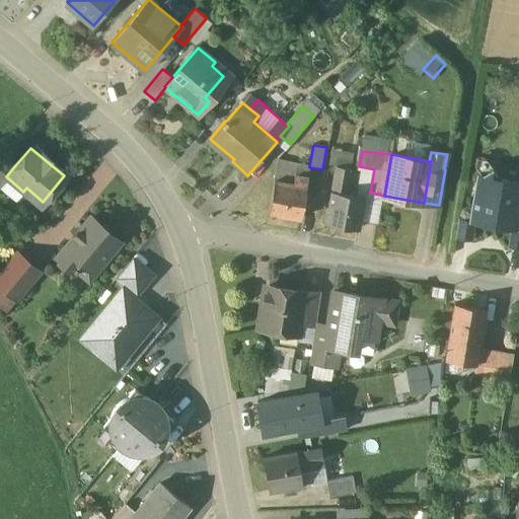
[(4,156),(0,160),(0,186),(7,177),(6,176),(15,165),(4,156)]
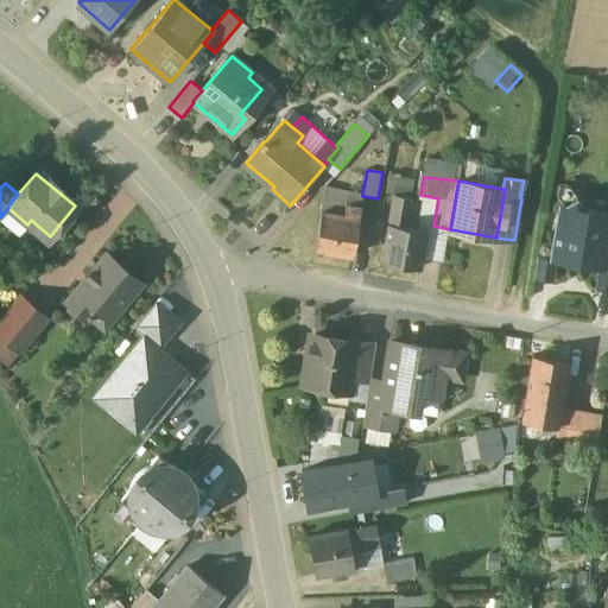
[(362,194),(325,187),(321,211),(343,215),(344,206),(360,208),(362,196),(362,194)]
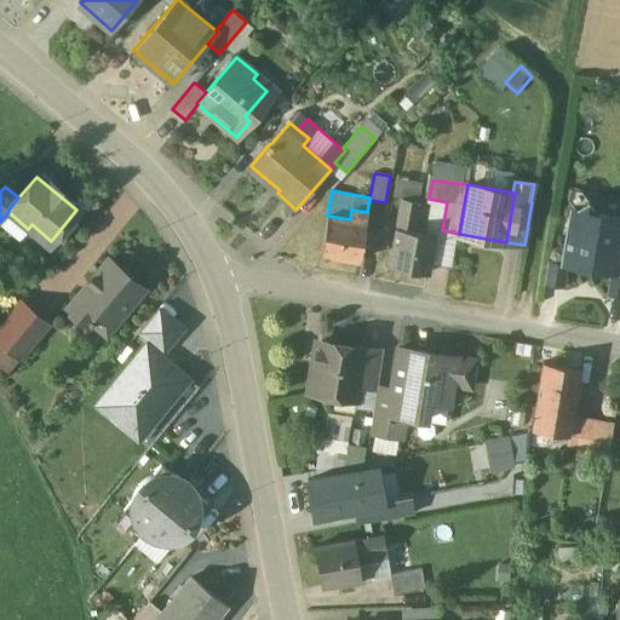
[(419,201),(402,199),(396,228),(413,230),(419,201)]
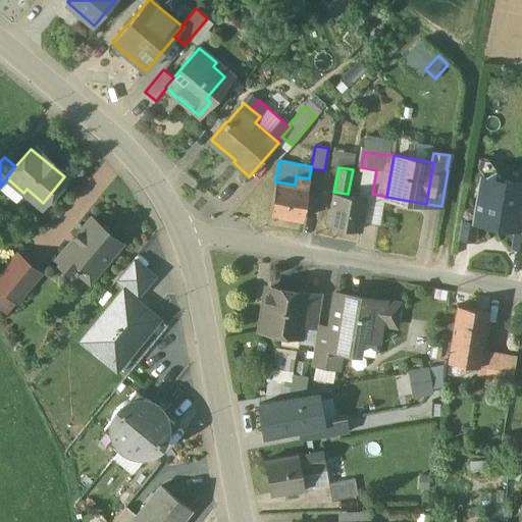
[(353,169),(348,194),(366,198),(371,199),(372,194),(376,170),(361,167),(360,171),(353,169)]
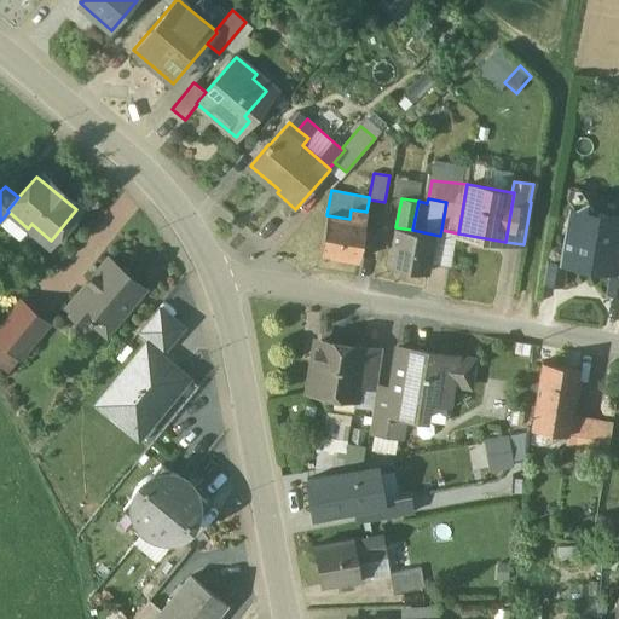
[(586,200),(572,209),(571,209),(561,262),(609,271),(614,272),(618,253),(618,242),(618,217),(597,213),(586,200)]
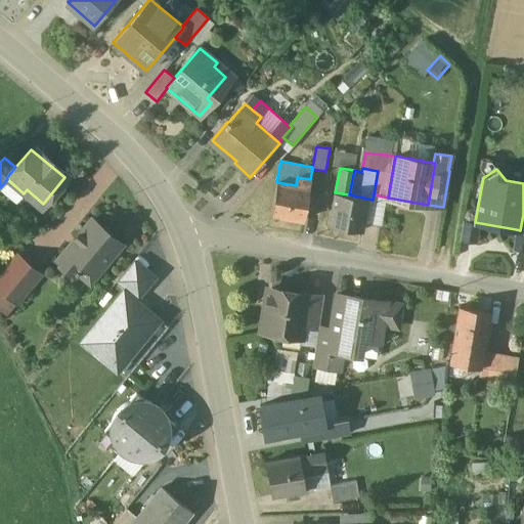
[(296,185),(276,182),(270,215),(303,221),(306,205),(307,197),(310,179),(297,177),(296,185)]
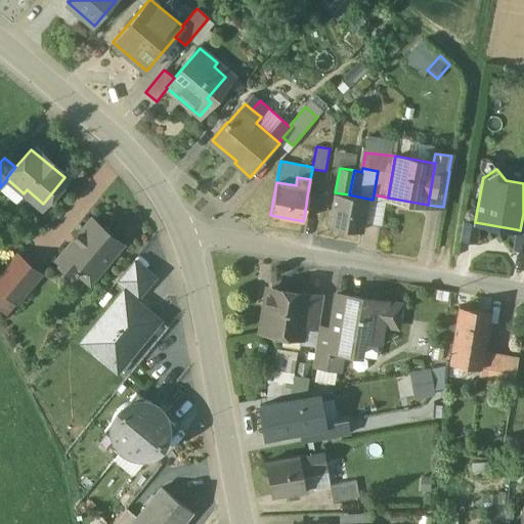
[(335,192),(329,225),(362,231),(367,199),(349,194),(335,192)]
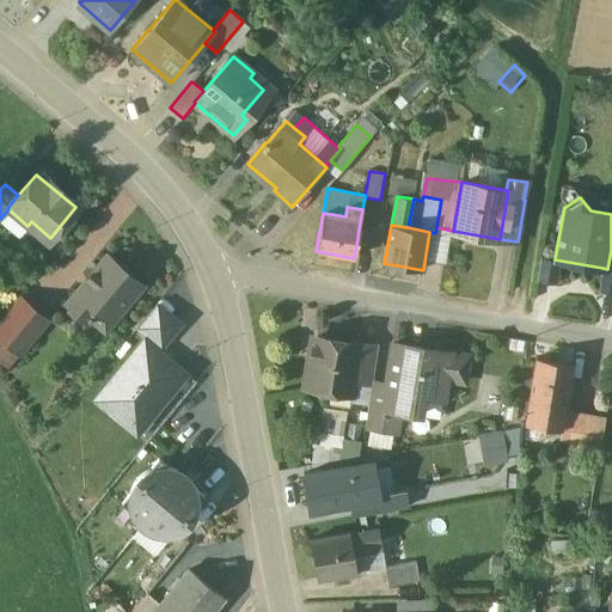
[(611,250),(607,269),(603,268),(599,292),(611,293),(611,250)]
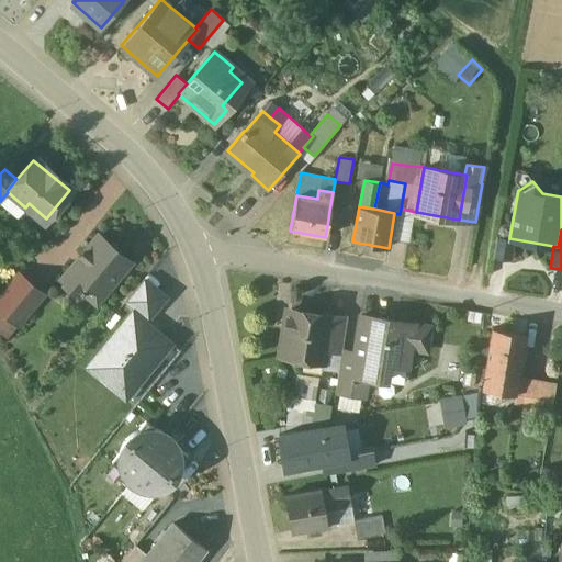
[(100,235),(87,250),(85,249),(80,255),(81,257),(63,280),(66,282),(64,284),(75,293),(76,291),(79,294),(80,293),(81,294),(85,292),(82,290),(96,301),(130,260),(100,235)]
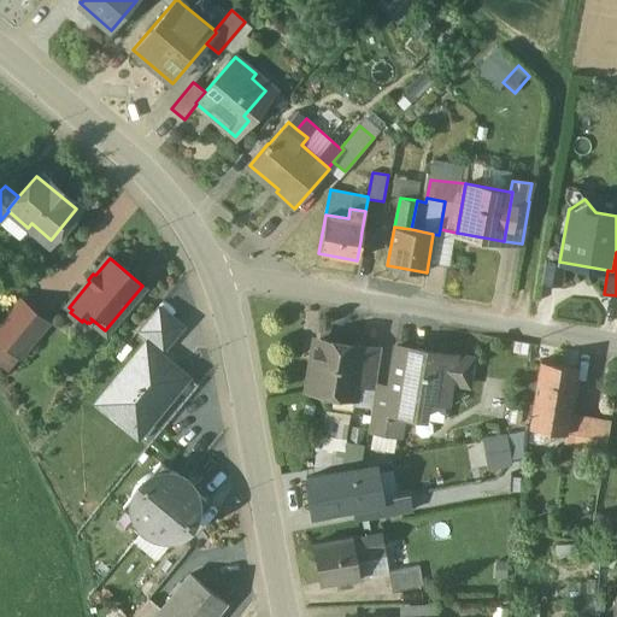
[(47,322),(22,300),(0,325),(0,338),(19,354),(47,322)]
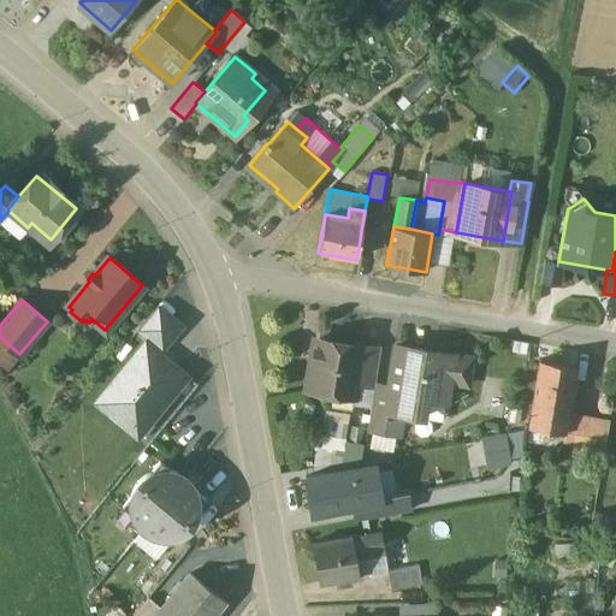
[(138,330),(163,348),(181,325),(158,306),(138,330)]
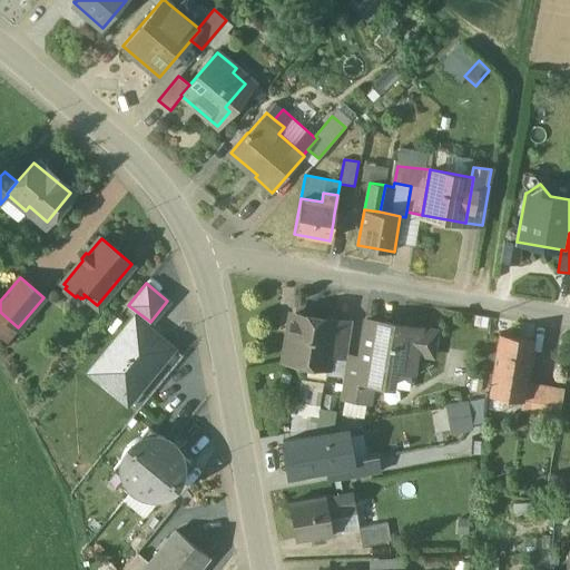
[(335,320),(296,313),(293,332),(288,332),(284,360),(310,363),(311,356),(330,359),(330,356),(335,321),(335,320)]
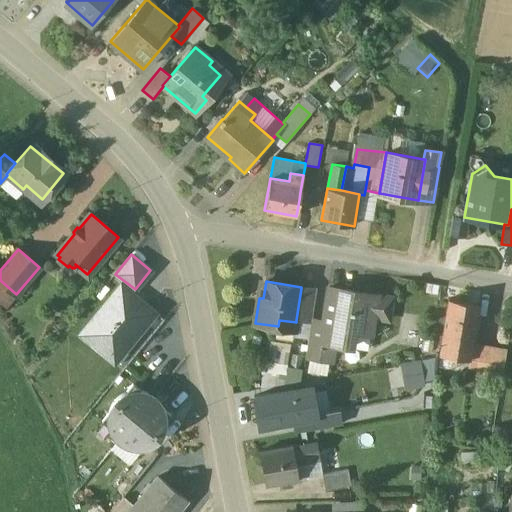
[(115,362),(155,313),(121,285),(81,334),(115,362)]
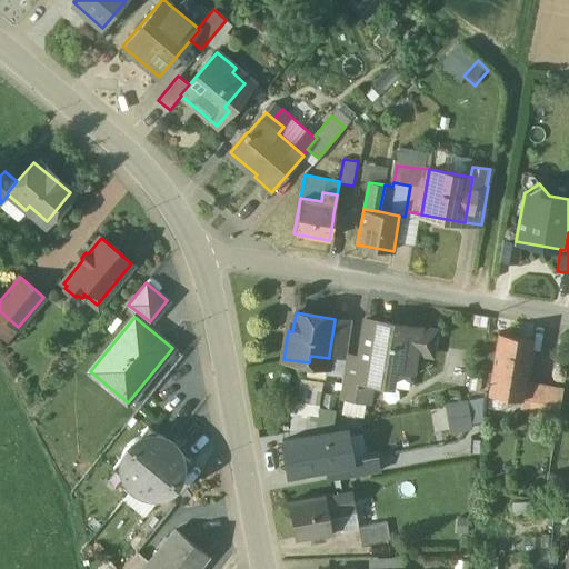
[(436,330),(366,318),(359,358),(356,378),(369,380),(389,383),(392,366),(412,369),(416,351),(432,355),(436,330)]
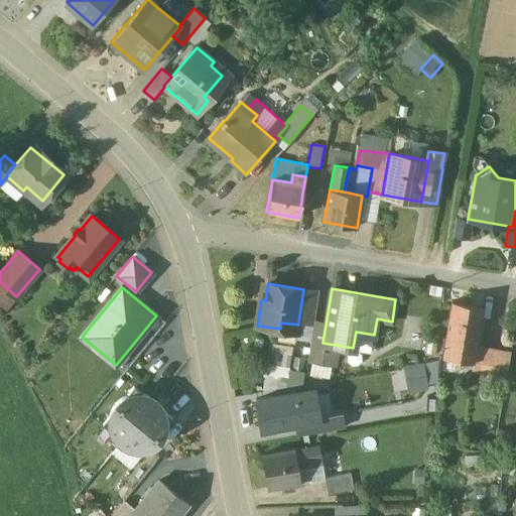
[(318,292),(303,290),(298,323),(313,325),(313,323),(318,292)]
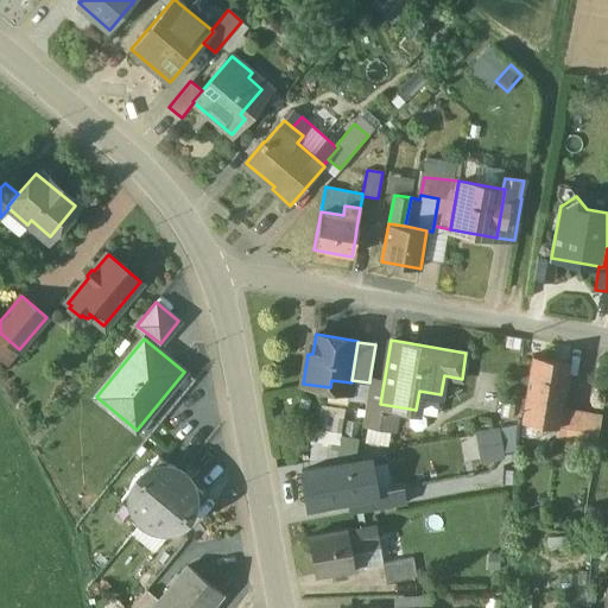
[(568,362),(533,355),(523,422),(557,426),(568,362)]
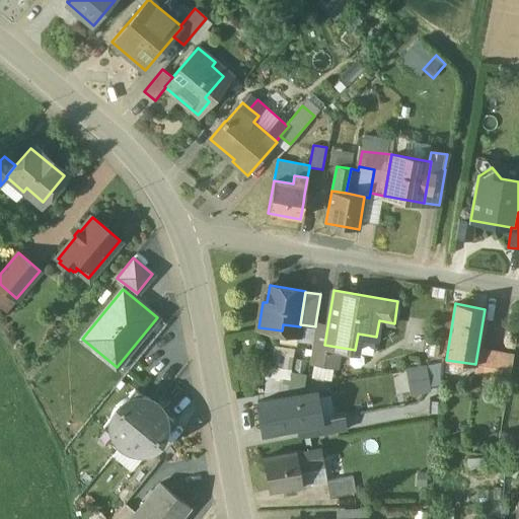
[(327,326),(315,324),(315,326),(313,343),(324,345),(327,326)]
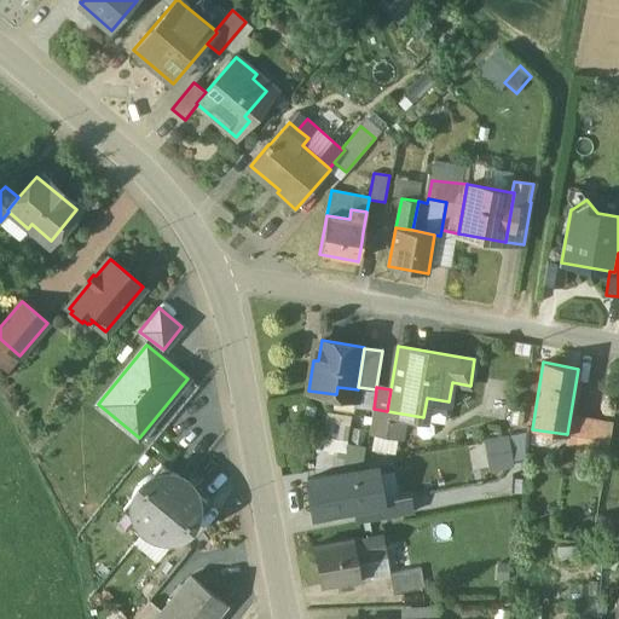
[(387,411),(374,409),(370,429),(399,434),(401,414),(387,411)]
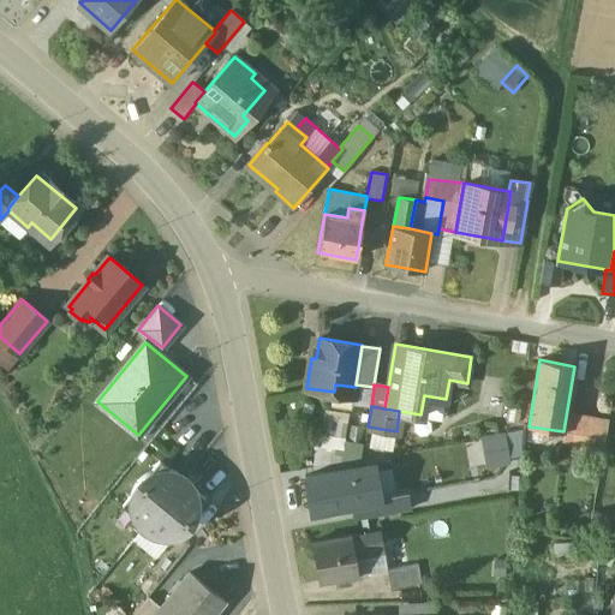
[(608,422),(578,416),(572,449),(602,454),(608,422)]
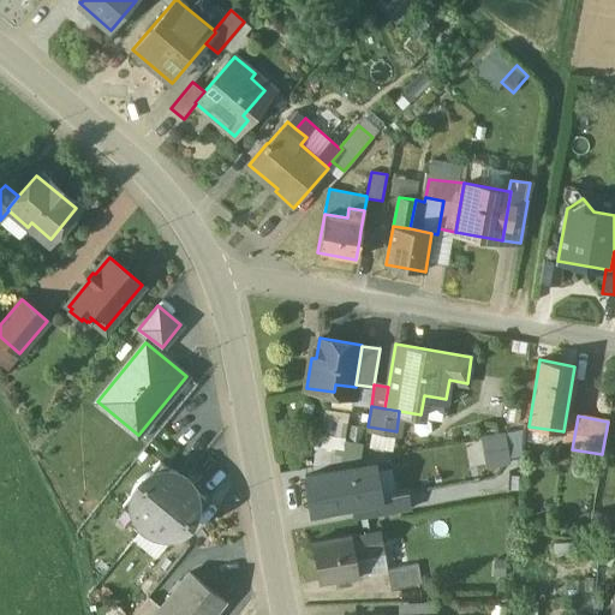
[(505,434),(483,437),(489,466),(509,461),(505,434)]
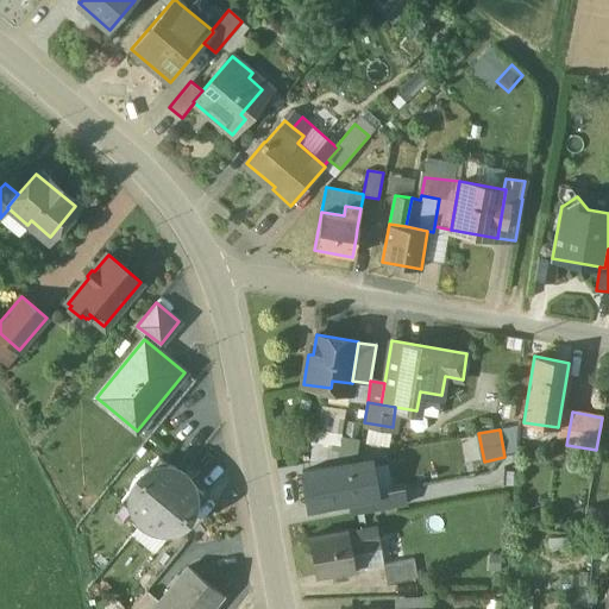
[(131,484),(129,493),(121,501),(131,509),(132,514),(135,516),(137,520),(140,523),(183,471),(177,468),(171,465),(167,464),(158,457),(150,466),(143,470),(136,477),(131,484)]
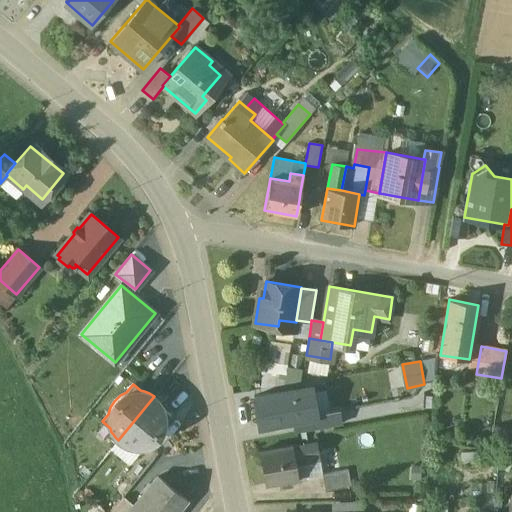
[(293,390),(254,397),(260,427),(294,421),(313,417),(308,393),(294,395),(293,390)]
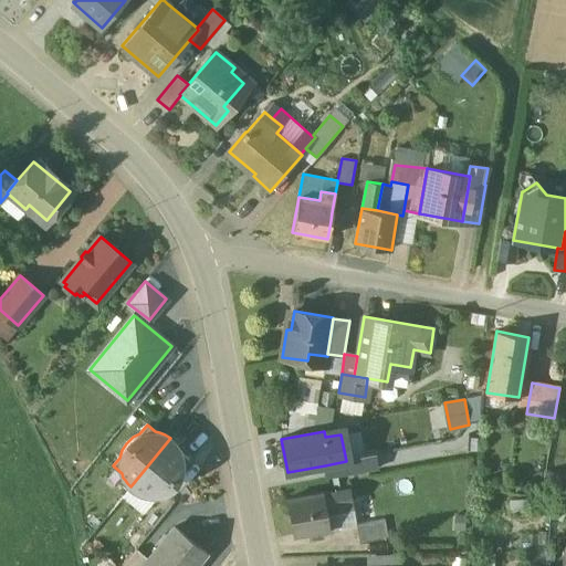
[(170,438),(130,486),(136,490),(140,492),(145,493),(154,500),(160,492),(168,488),(174,482),(178,475),(180,468),(188,459),(179,452),(176,444),(170,438)]
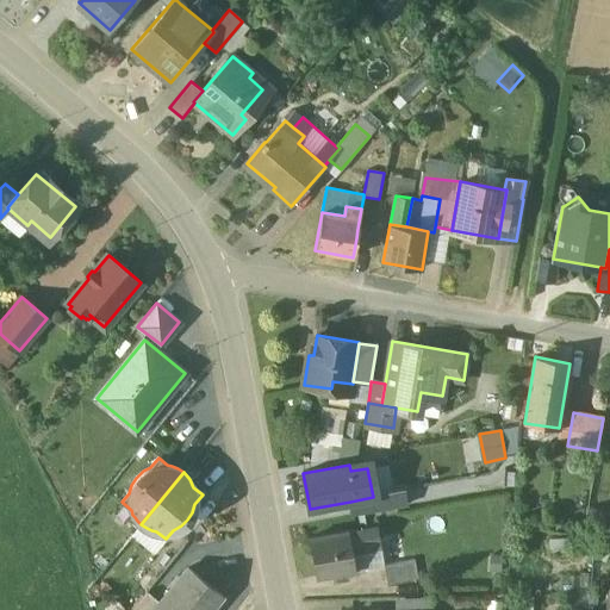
[(373,497),(350,502),(354,516),(404,506),(402,492),(373,497)]
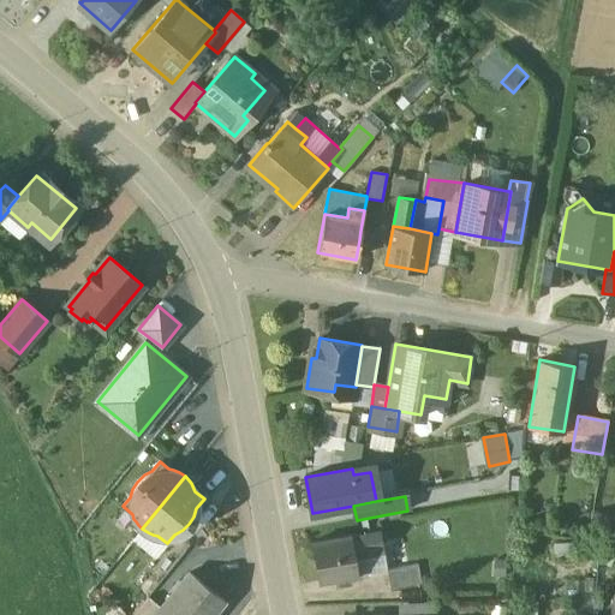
[(380,531),(351,536),(354,553),(383,548),(382,542),(380,531)]
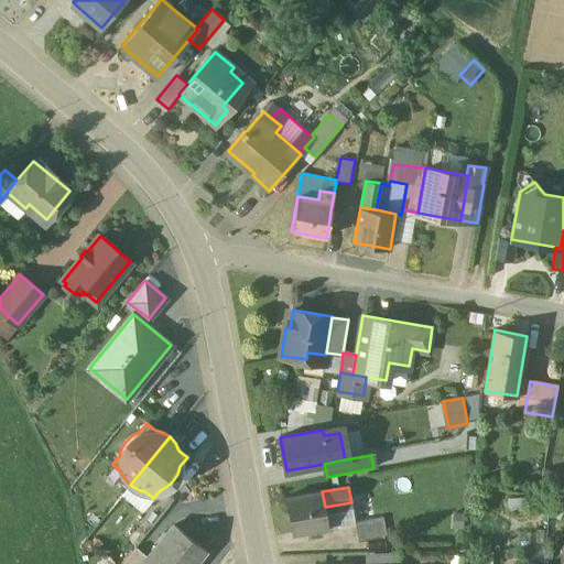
[(322,490),(286,497),(293,534),(311,531),(312,539),(323,537),(322,529),(328,528),(325,507),(322,491),(322,490)]
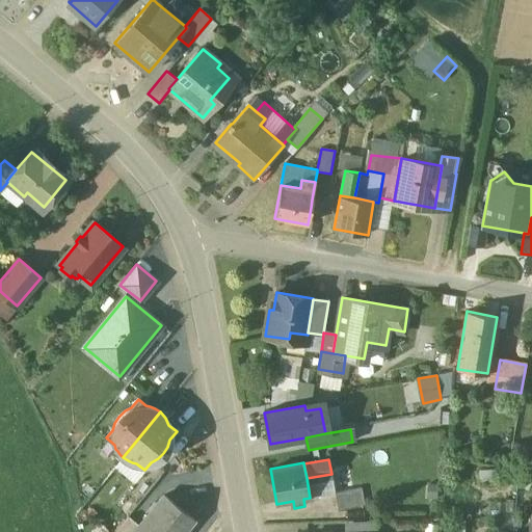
[(349,464),(330,469),(331,474),(336,494),(354,489),(349,464)]
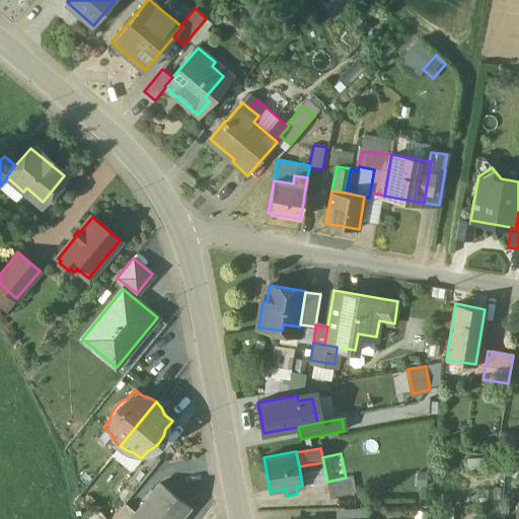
[(323,462),(299,466),(302,486),(326,482),(327,482),(323,462)]
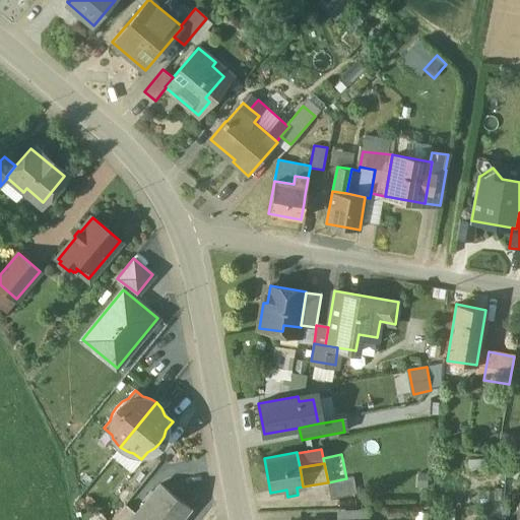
[(328,482),(327,482),(330,498),(356,494),(352,477),(328,482)]
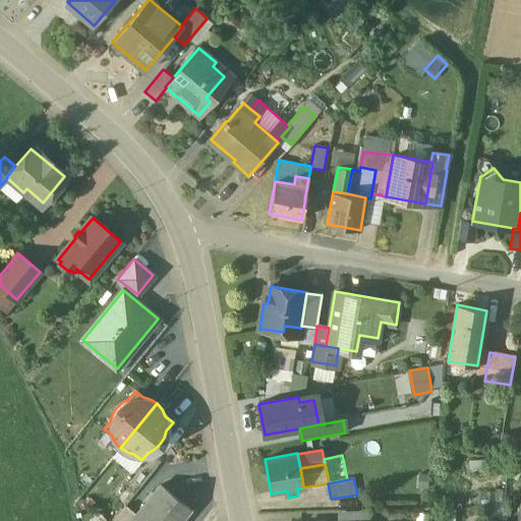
[(179,520),(190,509),(161,484),(136,514),(130,520),(179,520)]
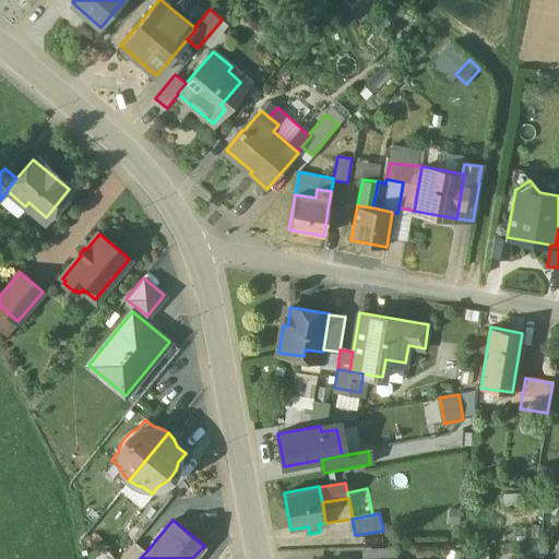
[(140,558),(146,551),(134,542),(120,558),(140,558)]
